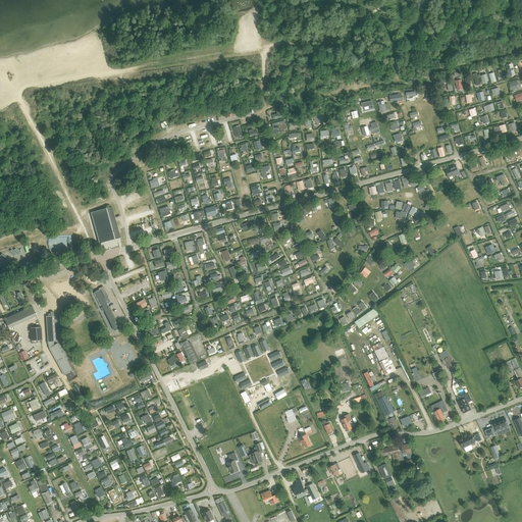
[(509,76),(515,74),(512,63),(506,65),(509,76)]
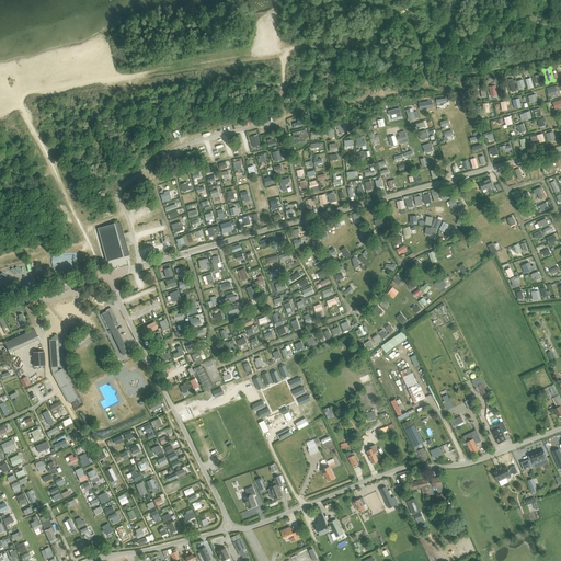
[(510,104),(508,101),(501,102),(502,110),(507,109),(506,105),(510,104)]
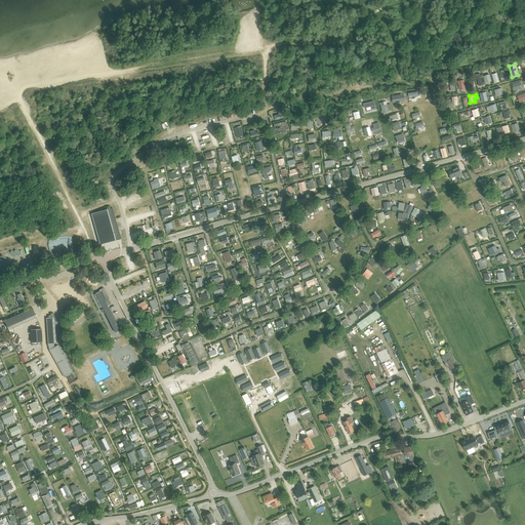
[(279,115),(275,116),(276,120),(286,117),(285,113),(283,114),(282,109),(278,110),(279,115)]
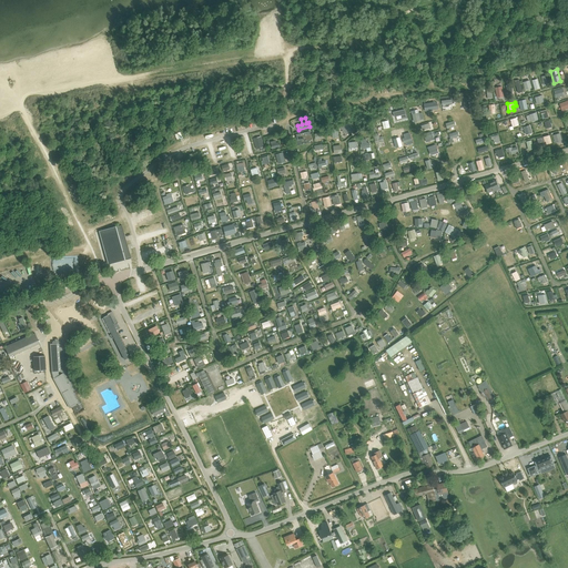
[(430,121),(421,124),(423,130),(433,127),(430,121)]
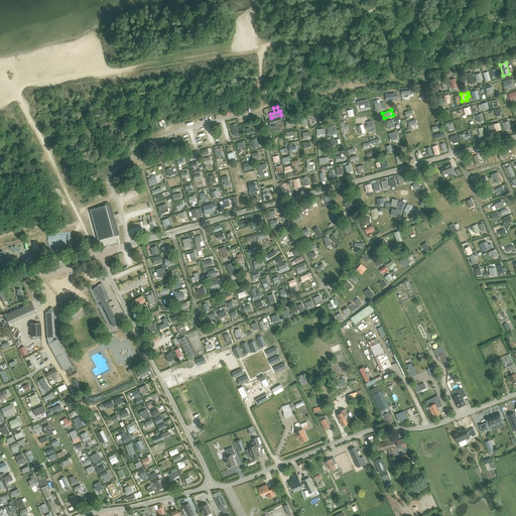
[(504,130),(510,128),(508,121),(502,123),(504,130)]
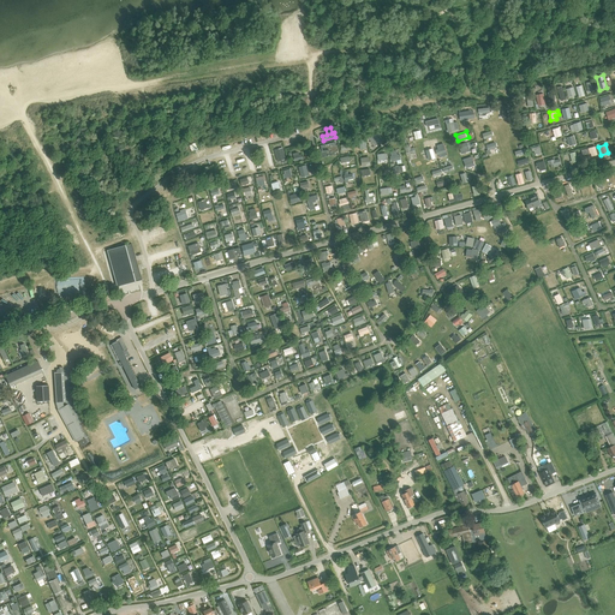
[(275,149),(279,161),(287,159),(284,147),(275,149)]
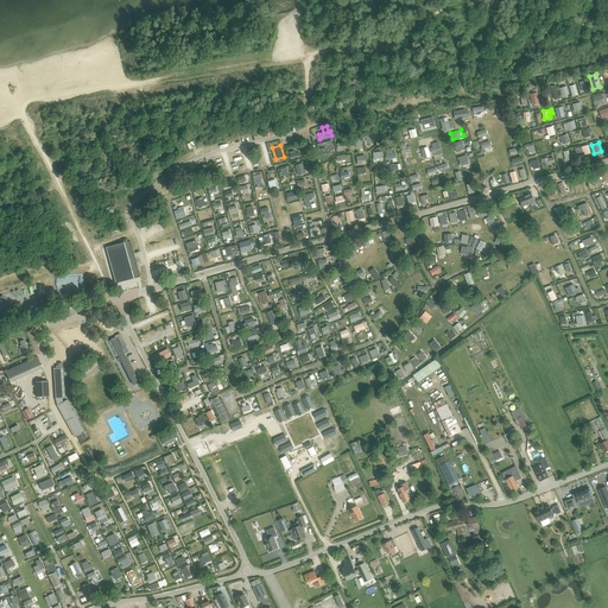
[(324,150),(314,151),(317,165),(327,163),(324,150)]
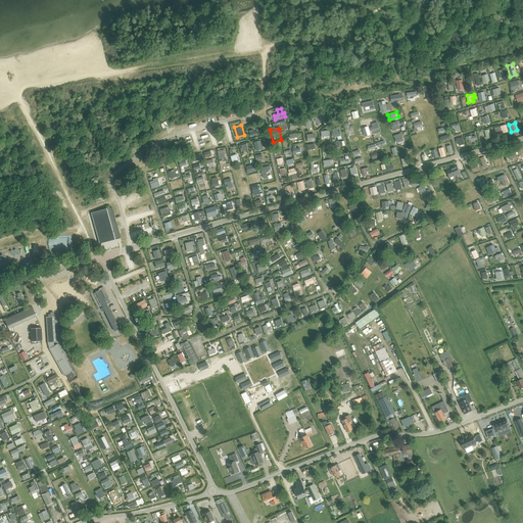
[(470,161),(472,169),(478,168),(476,159),(470,161)]
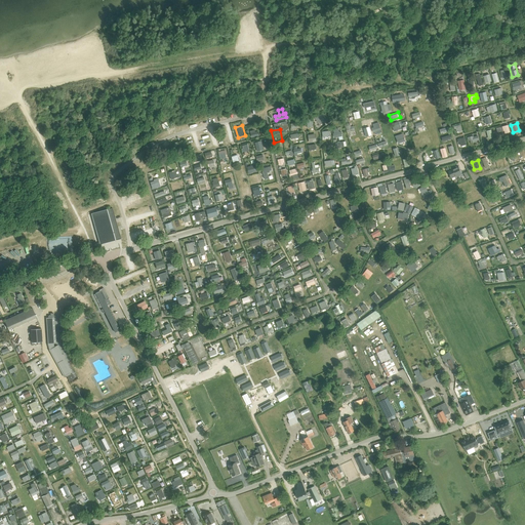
[(269,167),(261,169),(265,179),(269,178),(268,172),(270,172),(270,171),(272,170),(271,166),(269,167)]
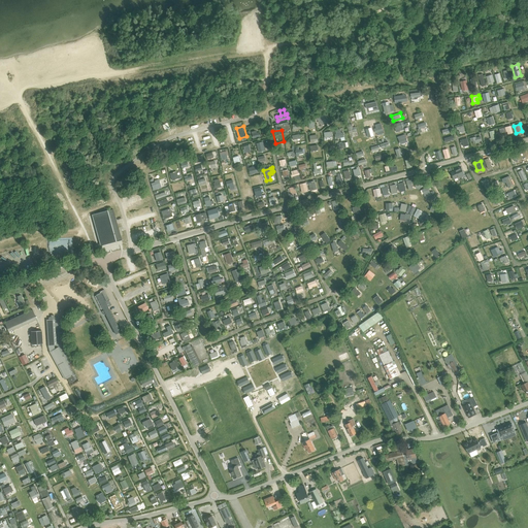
[(461,167),(451,172),(454,178),(458,176),(459,178),(465,175),(461,167)]
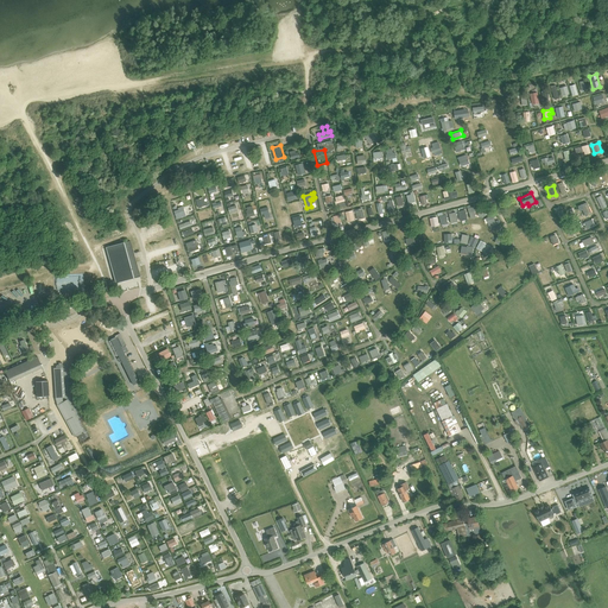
[(601,196),(596,198),(601,208),(602,207),(603,208),(607,207),(601,196)]
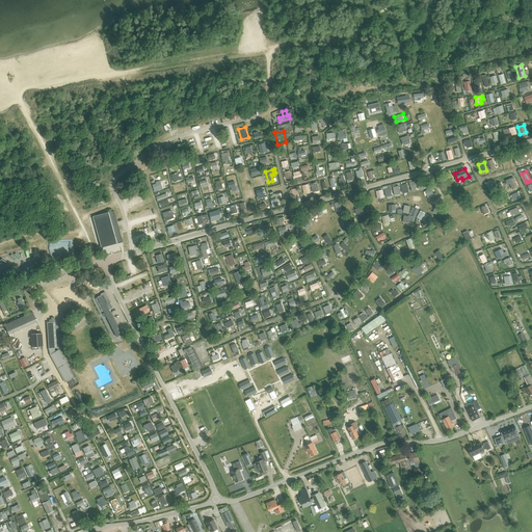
[(171,174),(175,182),(181,180),(179,173),(171,174)]
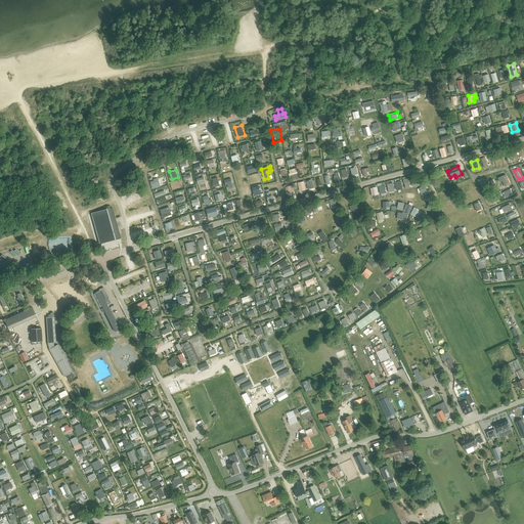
[(159,180),(150,182),(151,186),(153,189),(161,186),(160,183),(159,180)]
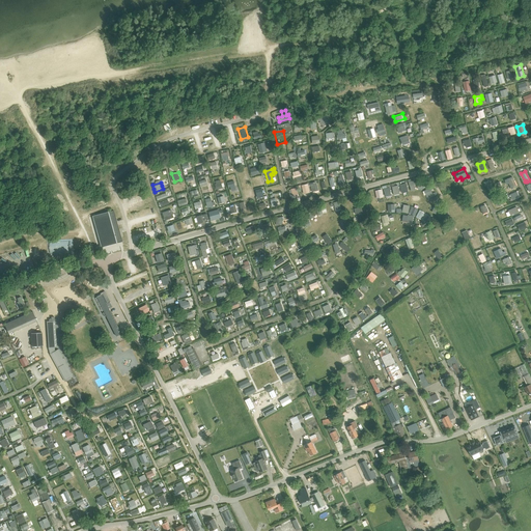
[(467,194),(472,192),(469,185),(464,187),(467,194)]
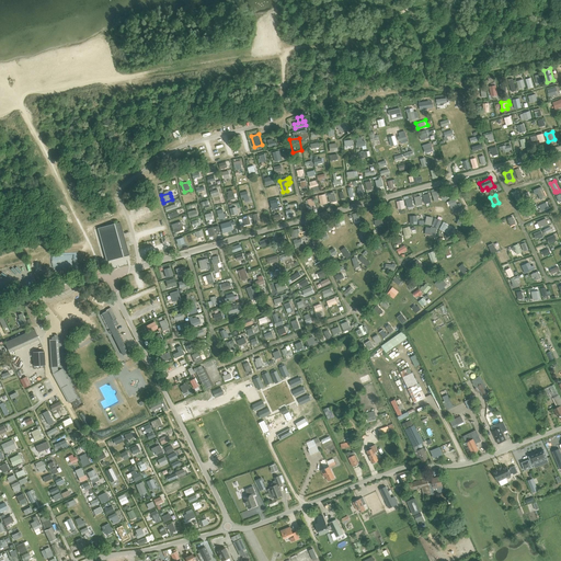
[(480,228),(488,226),(484,218),(478,220),(480,228)]
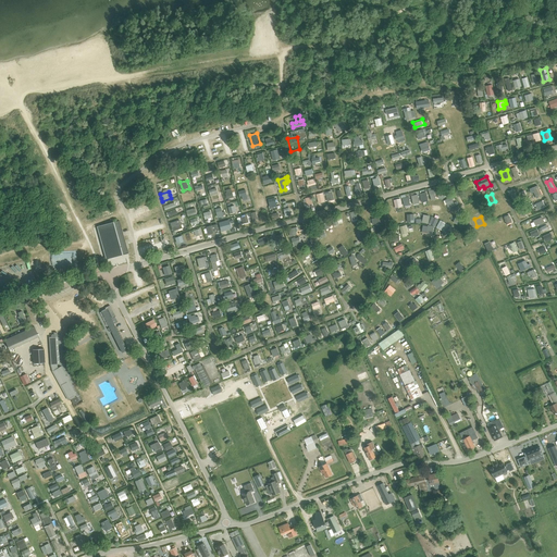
[(222,231),(232,229),(230,219),(220,222),(222,231)]
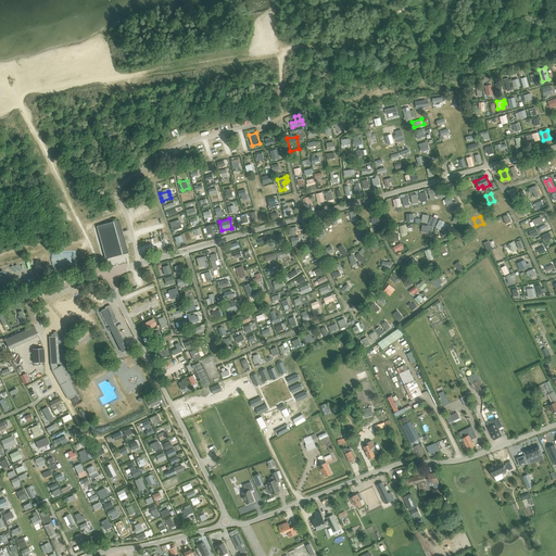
[(108,224),(98,227),(106,258),(116,256),(128,253),(118,220),(108,224)]
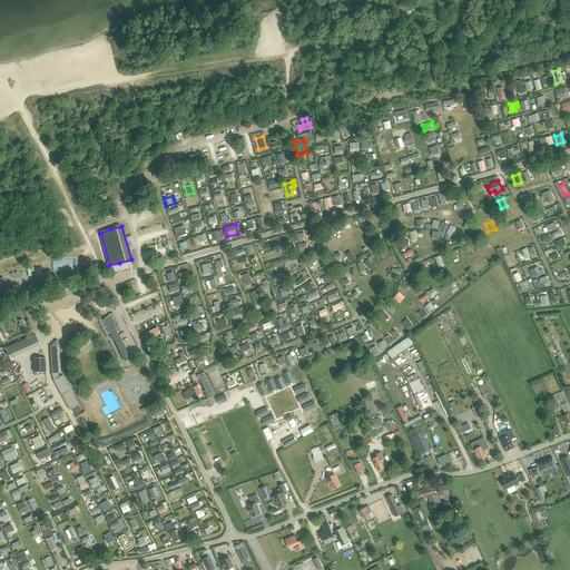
[(214,239),(219,237),(218,236),(224,234),(223,228),(212,232),(214,239)]
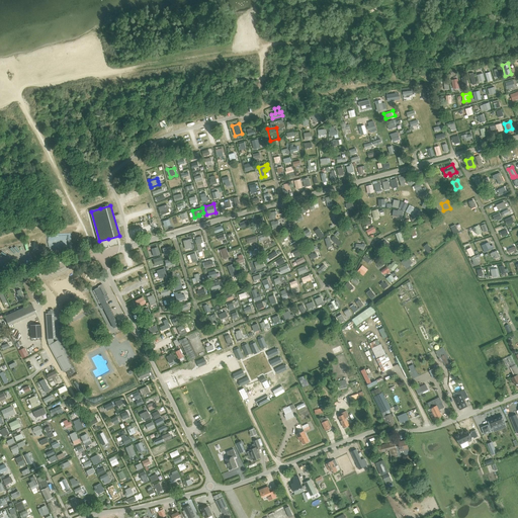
[(418,218),(420,219),(422,213),(420,212),(421,210),(416,209),(414,214),(419,216),(418,218)]
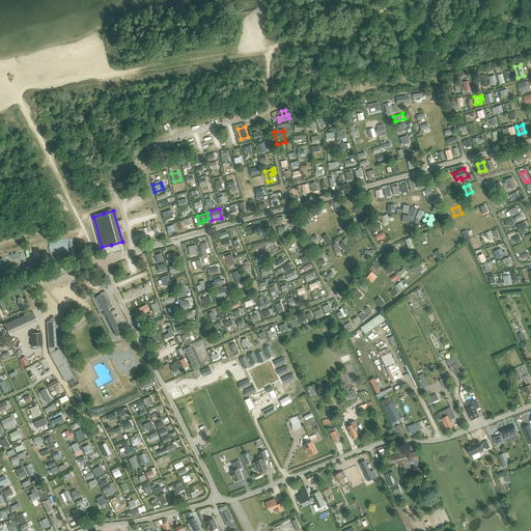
[(272,227),(270,227),(269,224),(260,226),(261,232),(272,230),(272,227)]
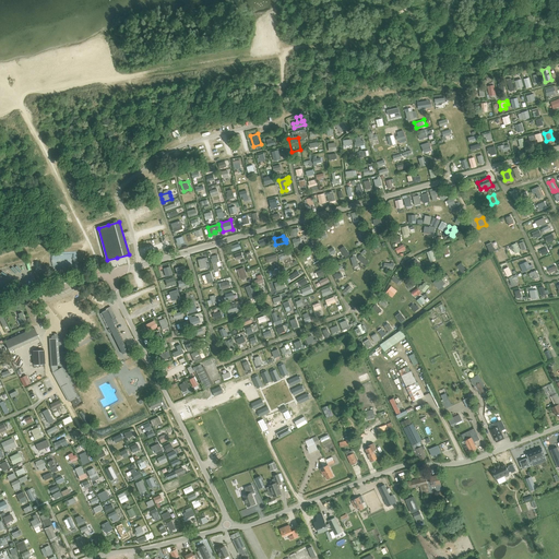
[(302,244),(300,238),(293,240),(295,247),(302,244)]
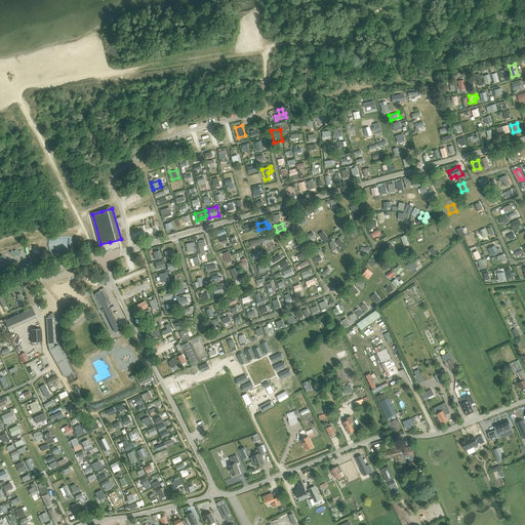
[(349,236),(356,233),(354,227),(347,229),(349,236)]
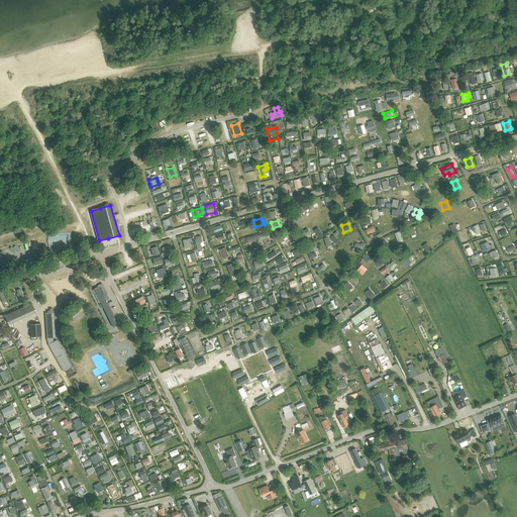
[(319,238),(323,235),(318,228),(314,231),(319,238)]
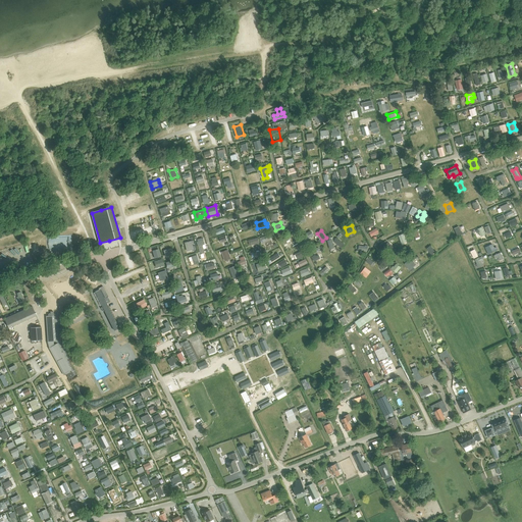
[(305,240),(313,236),(310,231),(303,236),(305,240)]
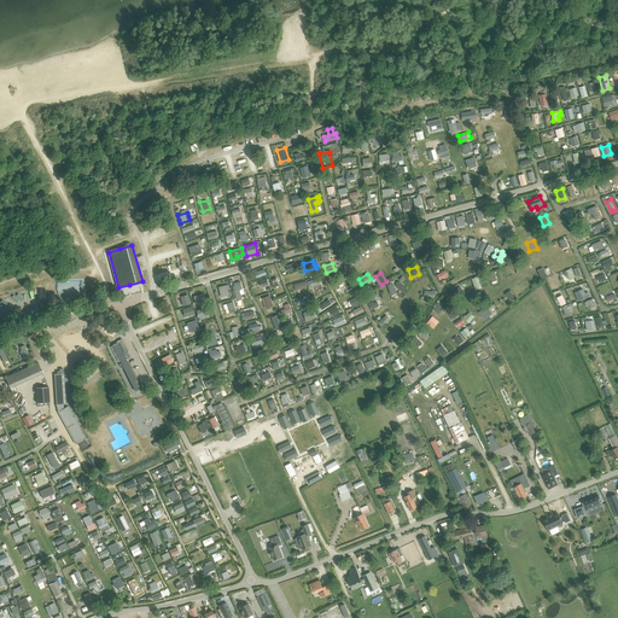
[(553,275),(547,278),(551,286),(557,284),(553,275)]
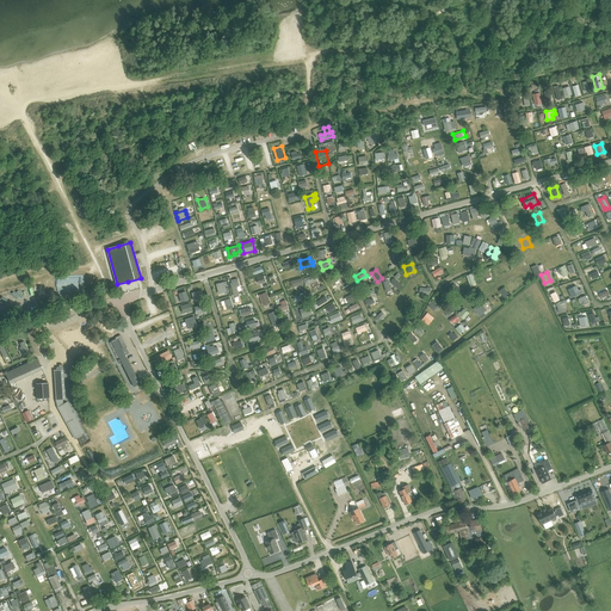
[(394,278),(392,281),(393,284),(399,290),(402,287),(394,278)]
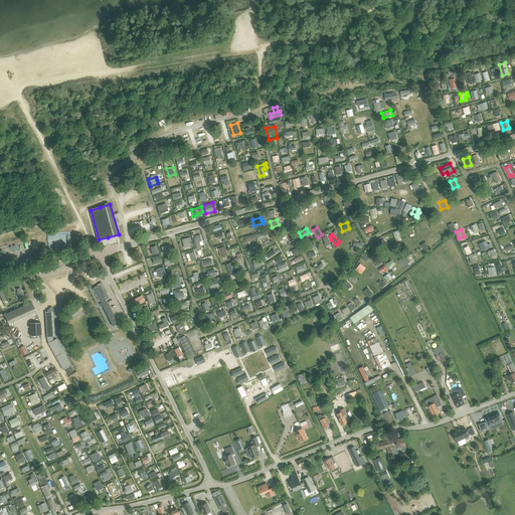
[(426,239),(431,245),(436,242),(432,236),(426,239)]
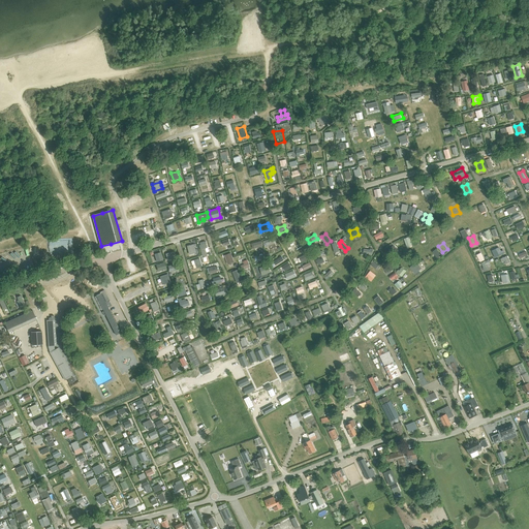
[(197,249),(195,249),(194,246),(196,246),(196,244),(190,246),(192,253),(195,252),(195,254),(198,253),(197,249)]
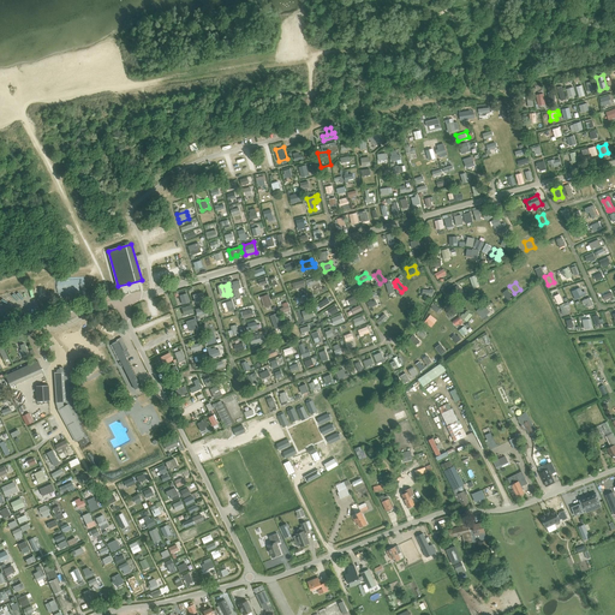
[(459,294),(463,291),(457,286),(451,291),(455,296),(458,293),(459,294)]
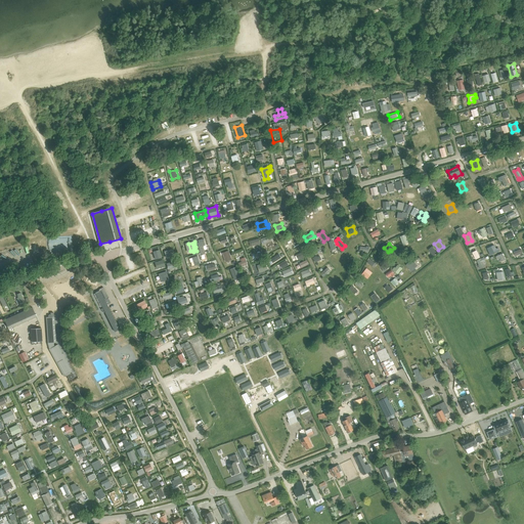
[(159,250),(153,252),(155,259),(162,257),(159,250)]
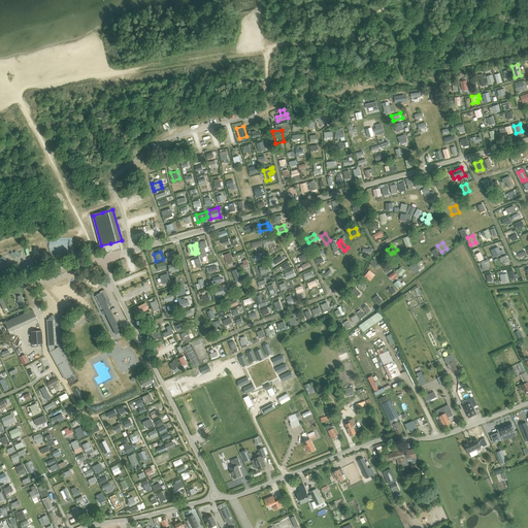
[(281,256),(272,261),(275,265),(283,260),(281,256)]
